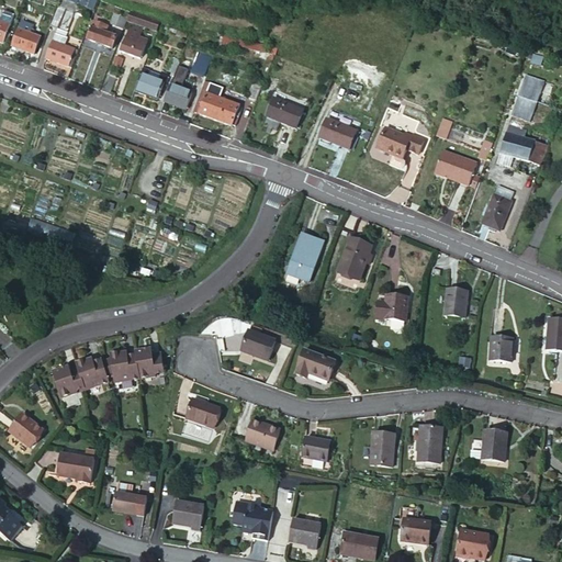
[(93,10),(97,0),(69,0),(70,1),(93,10)]
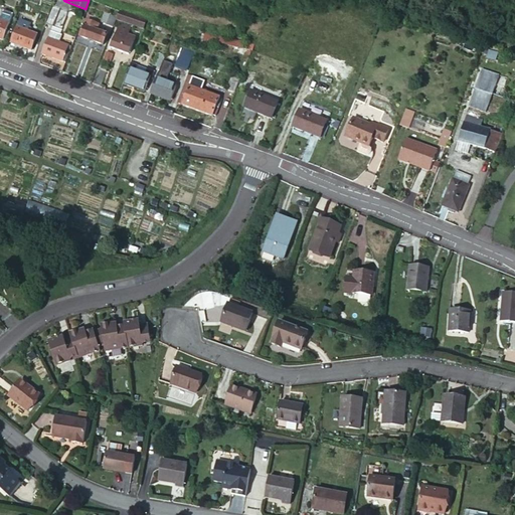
[(62,30),(67,12),(52,7),(46,24),(52,26),(62,30)]
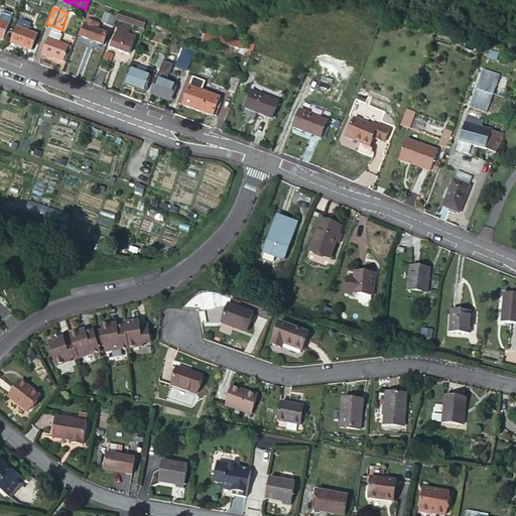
[(121,11),(118,19),(131,24),(134,15),(121,11)]
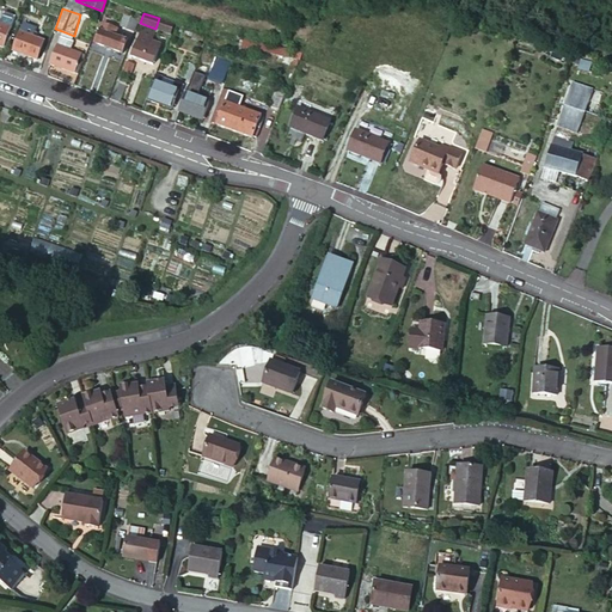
[(120,25),(133,30),(136,19),(124,14),(120,25)]
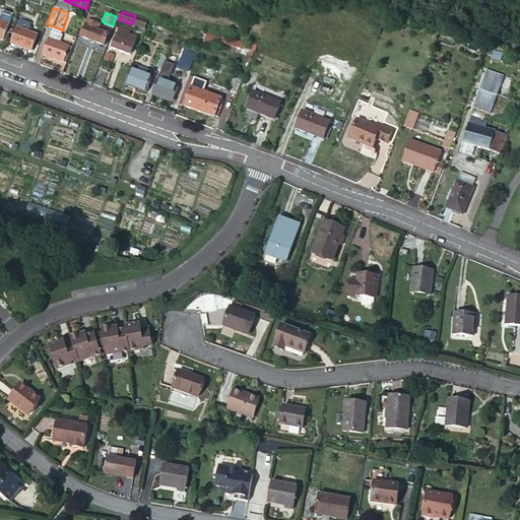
[(135,15),(132,24),(145,28),(148,20),(135,15)]
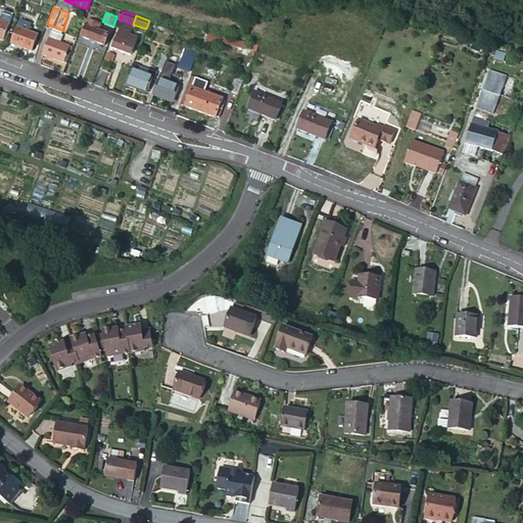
[(20,19),(11,43),(32,51),(38,35),(28,32),(31,24),(20,19)]
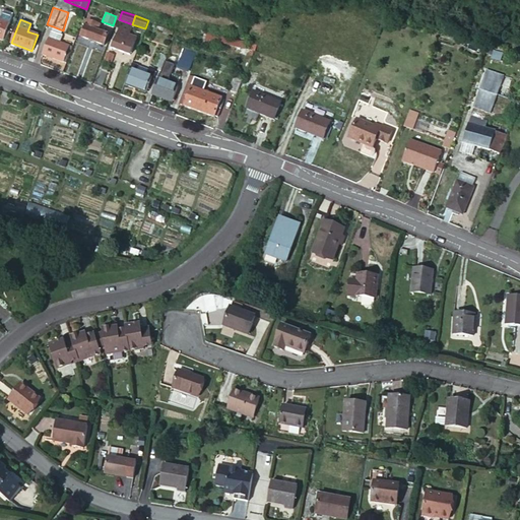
[(84,27),(81,37),(105,46),(109,35),(98,30),(100,24),(87,19),(86,20),(83,19),(80,26),(84,27)]
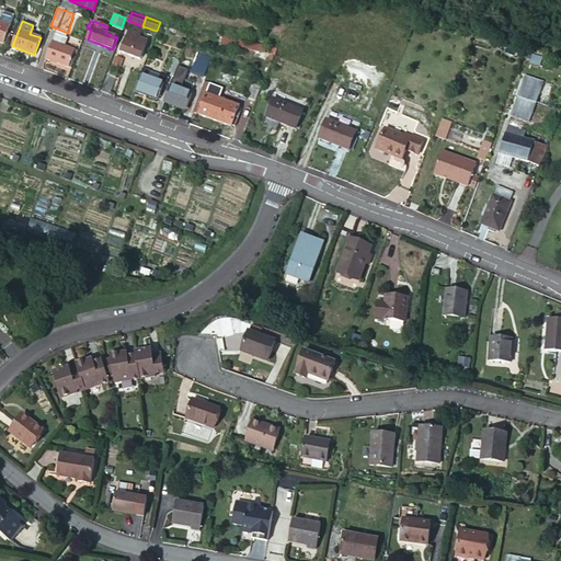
[(0,42),(3,44),(7,45),(10,36),(7,35),(10,26),(0,22),(0,42)]
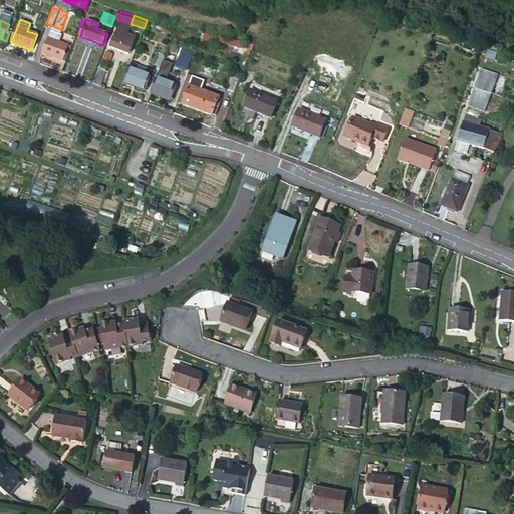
[(170,33),(172,29),(153,22),(151,27),(170,33)]
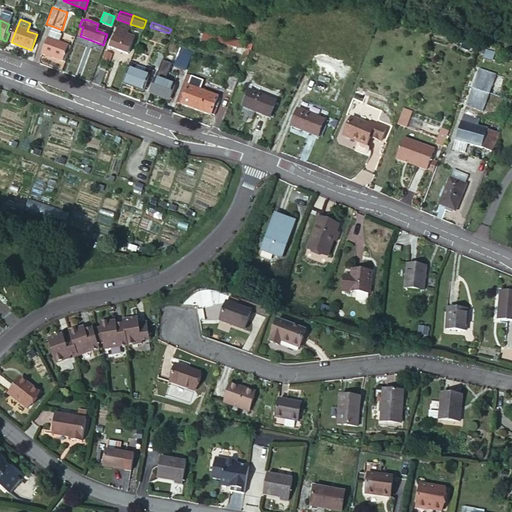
[(119,24),(110,47),(127,54),(134,37),(126,34),(129,28),(119,24)]
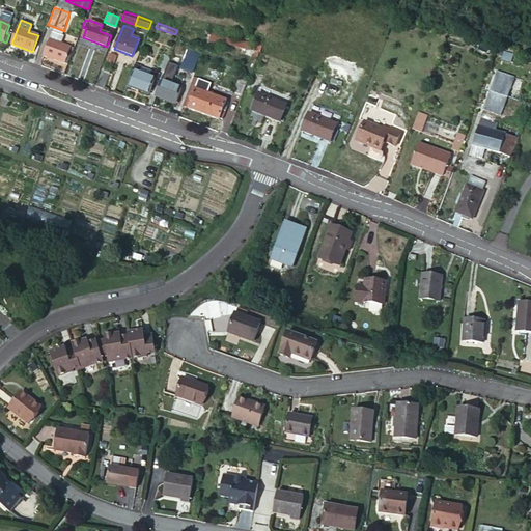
[(261,44),(211,29),(208,35),(259,50),(261,44)]
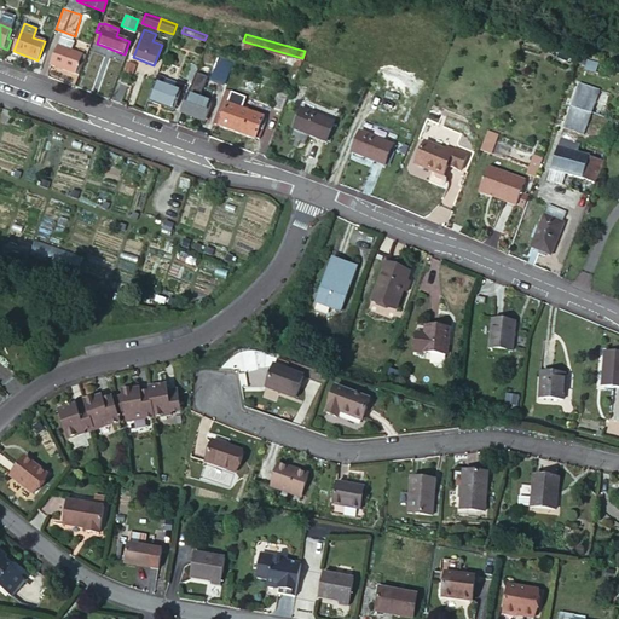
[(79,75),(86,56),(71,51),(74,42),(73,41),(62,38),(51,65),(79,75)]
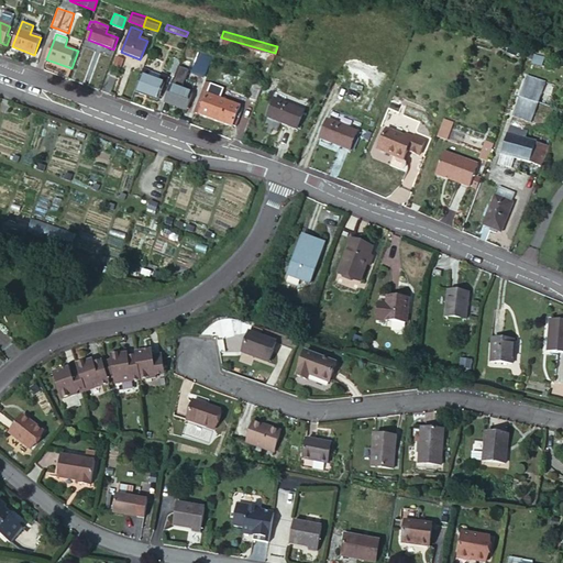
[(192,72),(205,76),(211,55),(199,51),(192,72)]
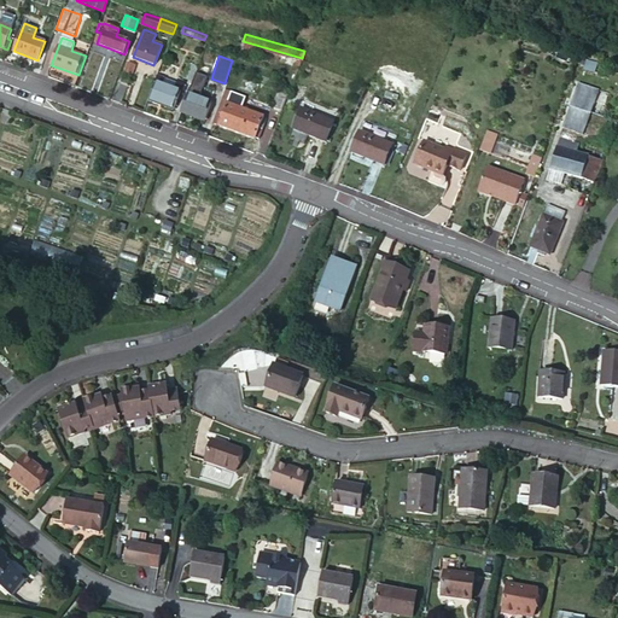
[(132,75),(135,66),(128,64),(124,73),(132,75)]
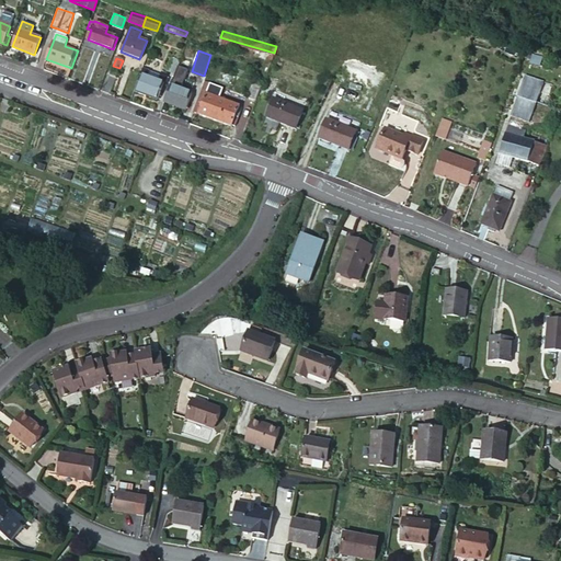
[(178,66),(164,102),(185,110),(192,93),(181,89),(187,69),(178,66)]
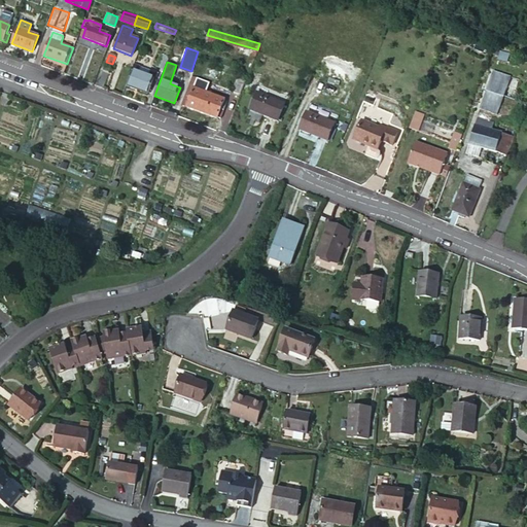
[(132,73),(128,86),(148,94),(156,70),(151,68),(150,71),(134,64),(131,72),(132,73)]
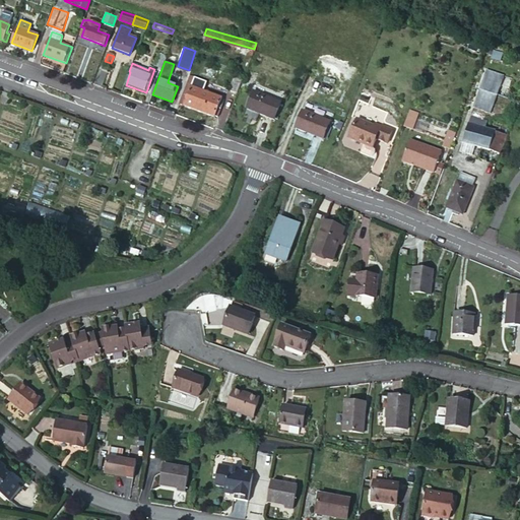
[(100,70),(93,84),(102,87),(107,73),(100,70)]
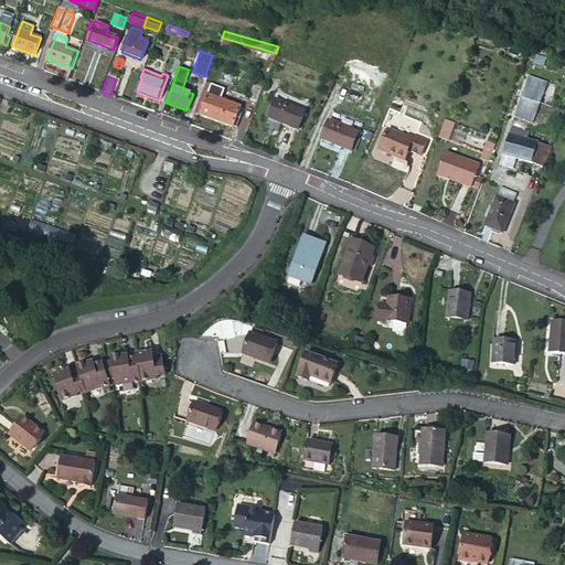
[(530,76),(515,117),(533,123),(547,83),(530,76)]
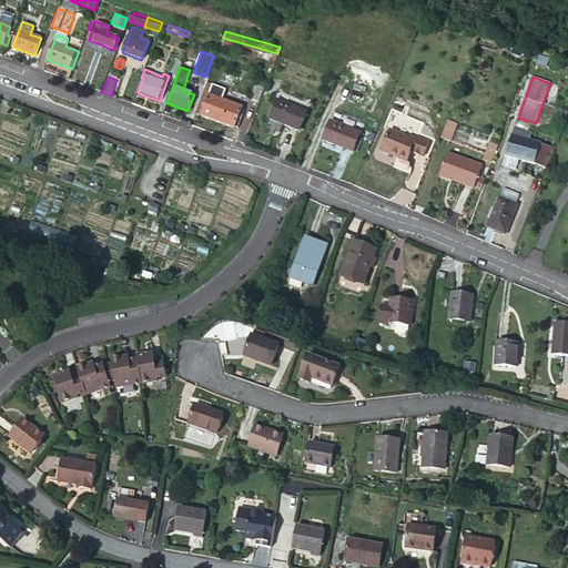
[(206,82),(204,90),(212,93),(215,84),(206,82)]
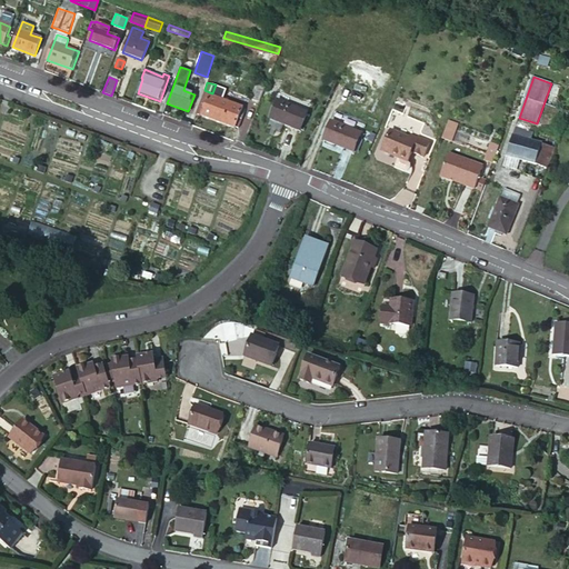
[(256,83),(250,98),(259,101),(265,87),(256,83)]
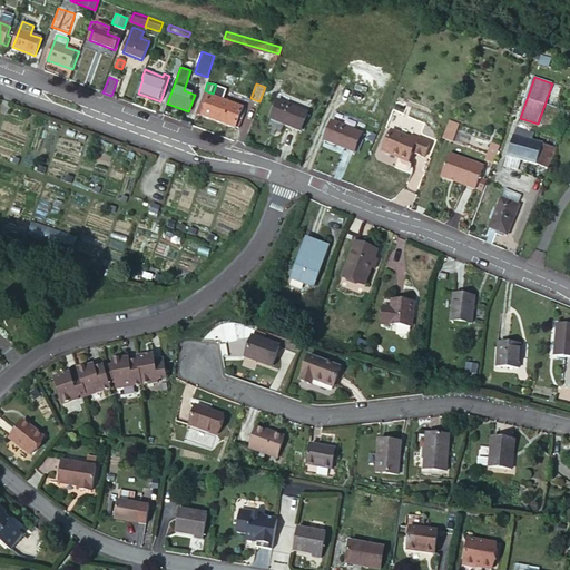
[(202,117),(209,95),(206,94),(198,116),(202,117)]
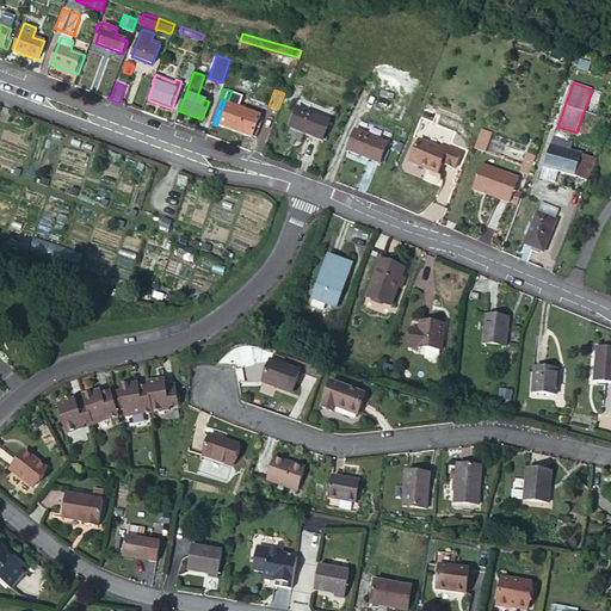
[(224,102),(216,125),(252,137),(253,136),(255,137),(259,128),(255,127),(258,123),(260,115),(224,102)]
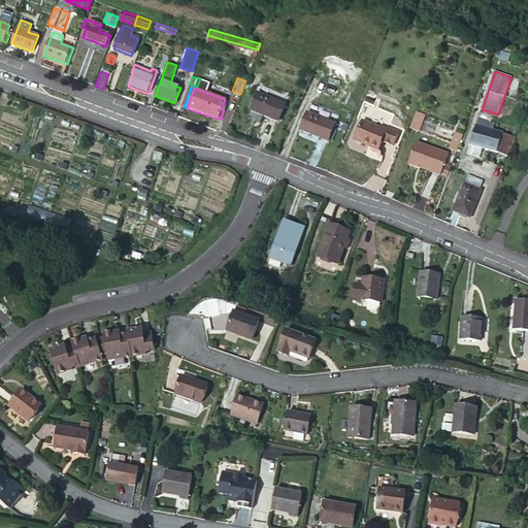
[(258,93),(251,110),(278,122),(286,104),(258,93)]
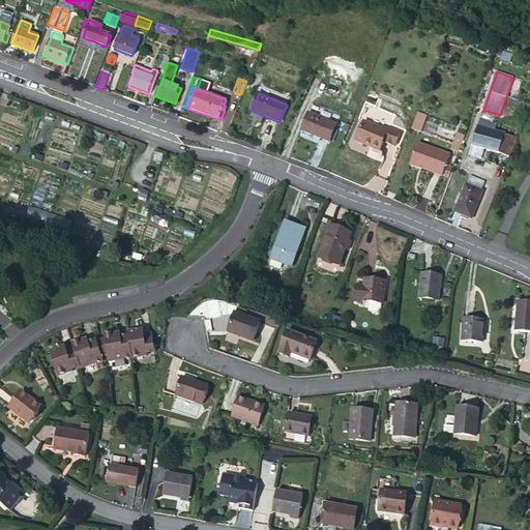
[(219,118),(218,119),(233,125),(238,112),(224,107),(222,110),(225,111),(222,119),(219,118)]
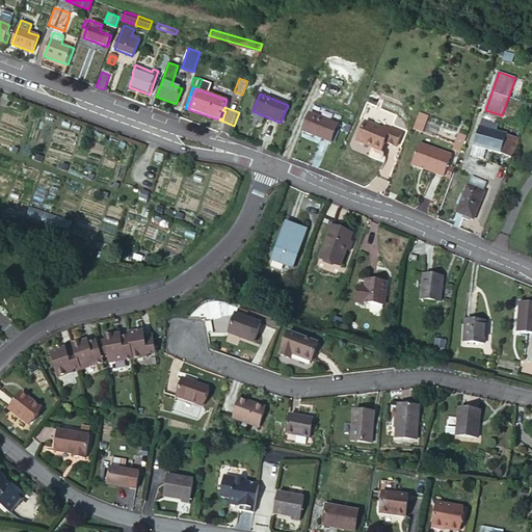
[(428,115),(420,112),(414,129),(422,132),(426,121),(428,115)]
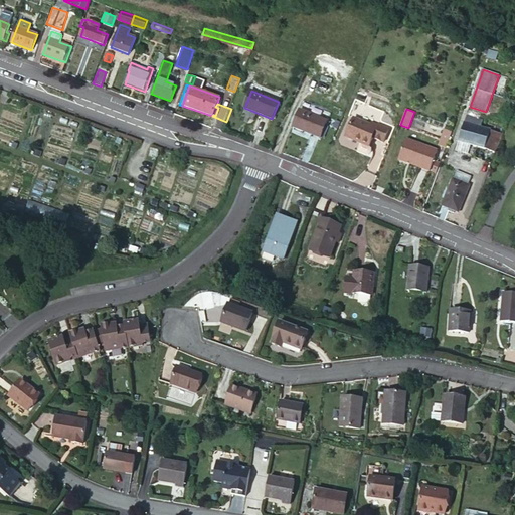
[(300,110),(293,127),(320,138),(327,121),(300,110)]
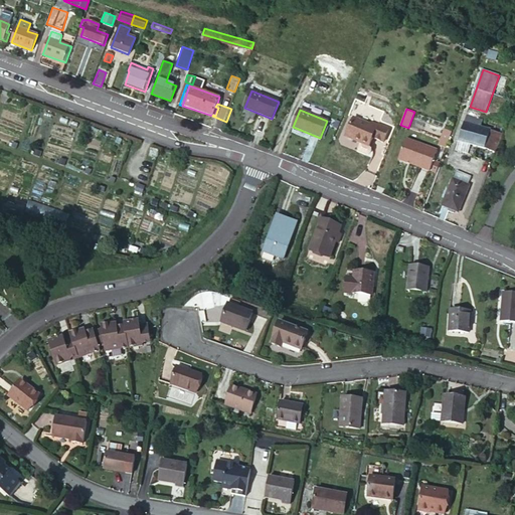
[(483,120),(466,115),(458,142),(459,142),(472,146),(478,127),(480,128),(483,120)]
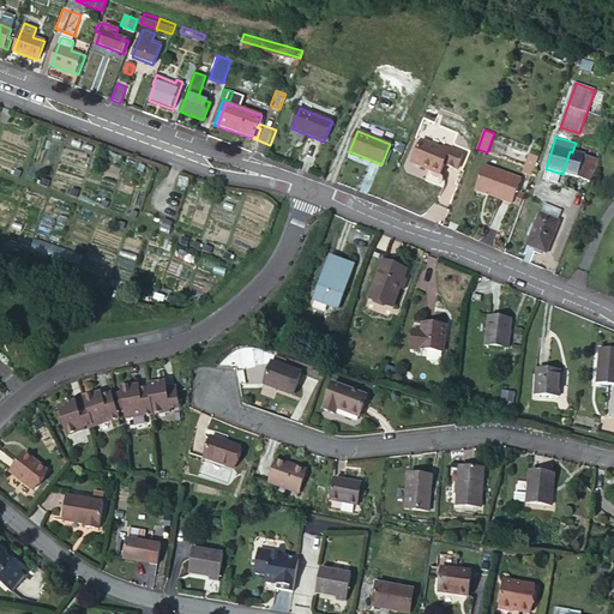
[(451,148),(450,151),(421,140),(411,163),(431,170),(427,179),(428,181),(435,185),(440,185),(443,182),(443,178),(439,175),(444,163),(457,169),(463,154),(451,148)]
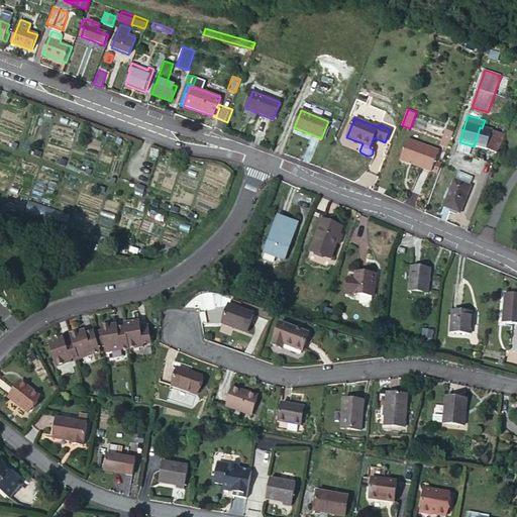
[(480,127),(474,146),(496,153),(502,134),(482,128),(480,127)]
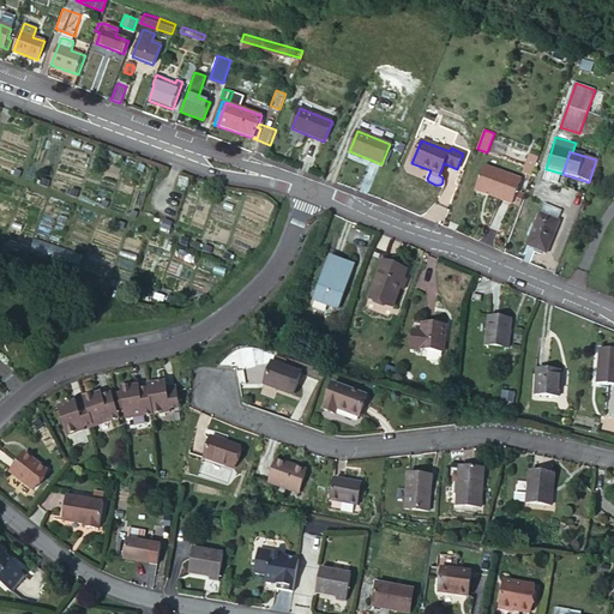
[(531,174),(537,156),(529,154),(523,172),(531,174)]
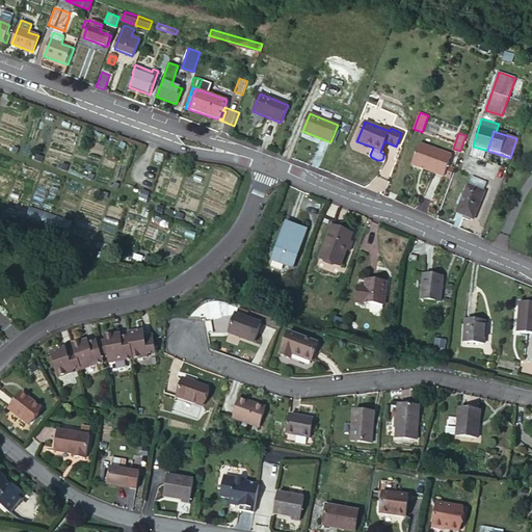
[(419,143),(411,164),(444,176),(451,155),(419,143)]
